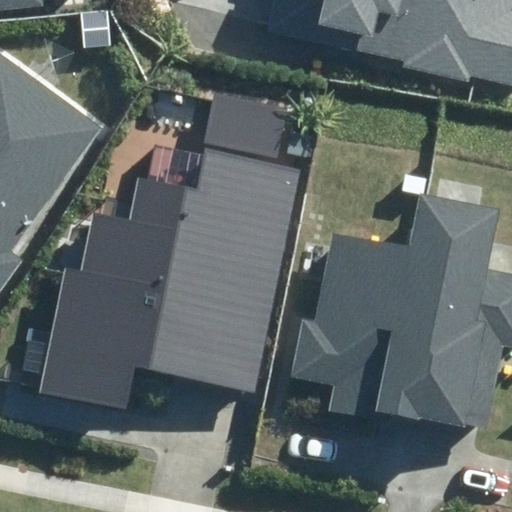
[(44,0),(0,0),(0,9),(45,5),(44,0)]
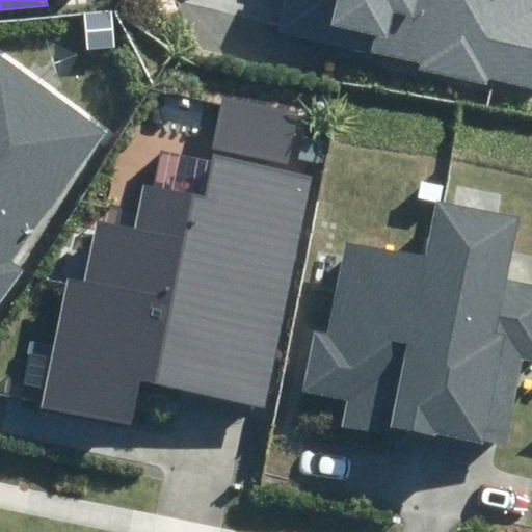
[(419,71),(486,85),(488,77),(531,86),(531,0),(286,0),(280,29),(421,61),(419,71)]
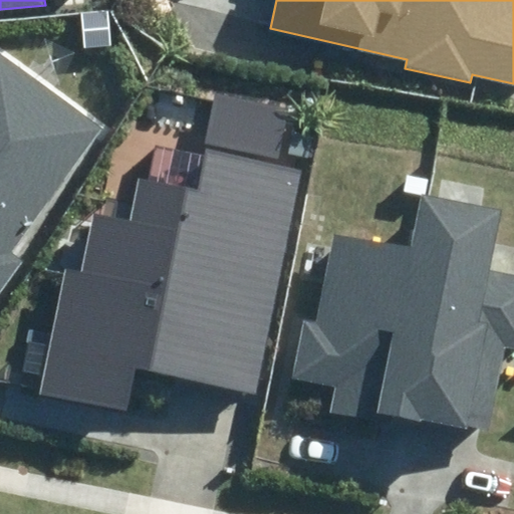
[(0,289),(23,257),(14,251),(103,127),(0,52),(0,289)]
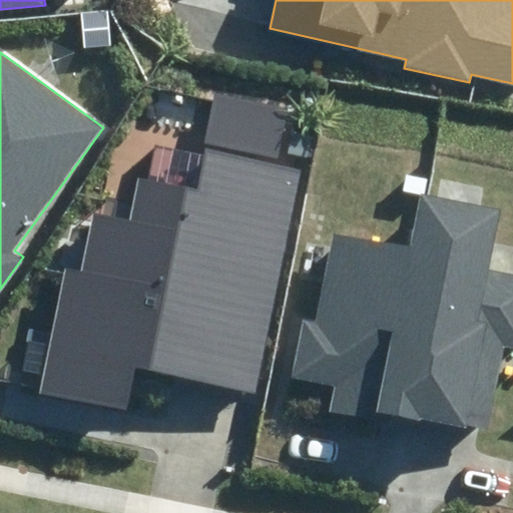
[(41,394),(128,409),(135,371),(257,393),(298,167),(204,151),(198,187),(140,177),(132,218),(90,211),(80,270),(64,267),(41,394)]
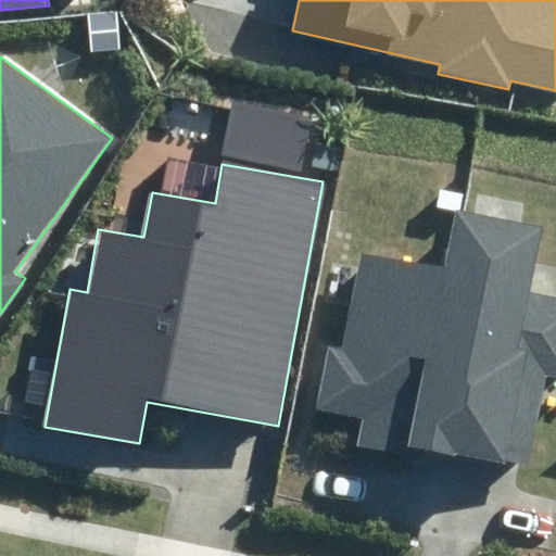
[(364,416),(358,446),(454,464),(456,454),(531,468),(548,374),(555,375),(555,300),(529,295),(541,226),(456,211),(445,268),(363,253),(344,352),(323,348),(312,407),(364,416)]
